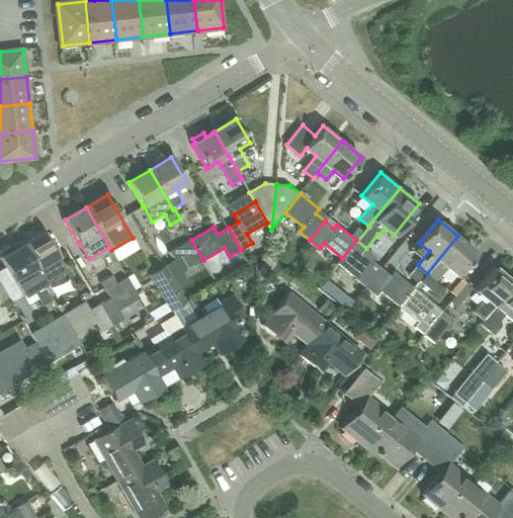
[(43,233),(21,245),(45,284),(66,272),(43,233)]
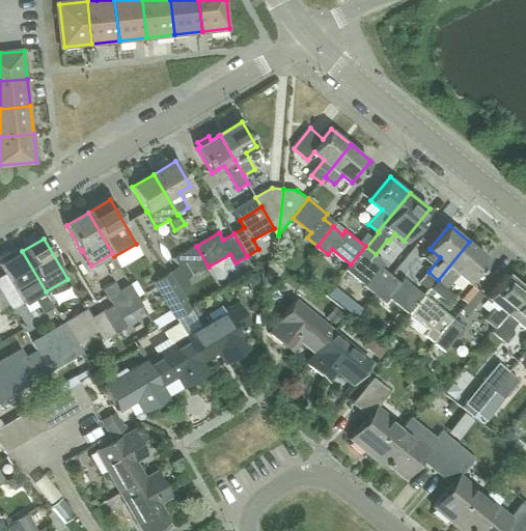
[(489,257),(469,242),(438,280),(438,281),(447,288),(460,274),(469,282),(489,257)]
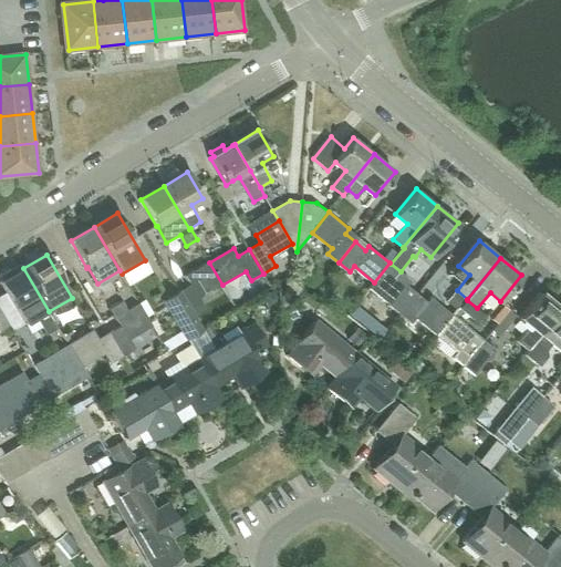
[(191,285),(178,292),(193,316),(206,308),(200,298),(222,285),(209,263),(186,276),(191,285)]
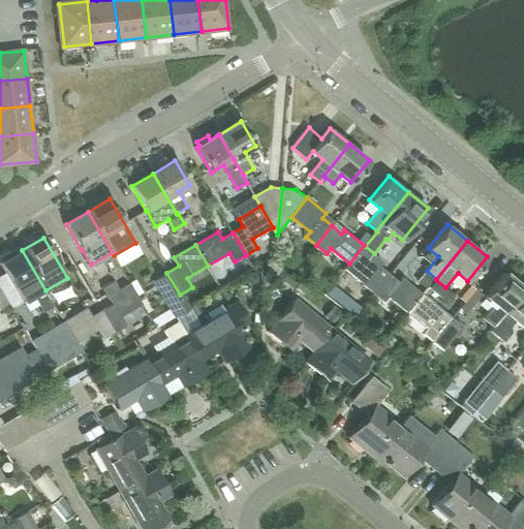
[(374,253),(365,246),(364,245),(349,263),(369,280),(365,284),(374,292),(391,274),(380,266),(383,261),(374,253)]
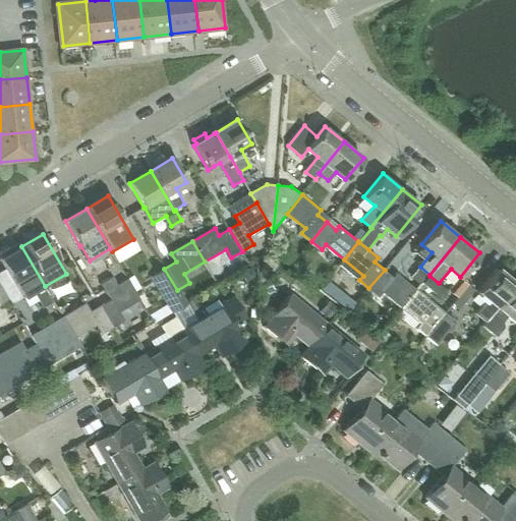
[(3,257),(0,259),(6,270),(15,284),(21,294),(21,296),(22,296),(35,290),(44,307),(54,301),(45,286),(21,246),(13,251),(11,247),(0,253),(3,257)]
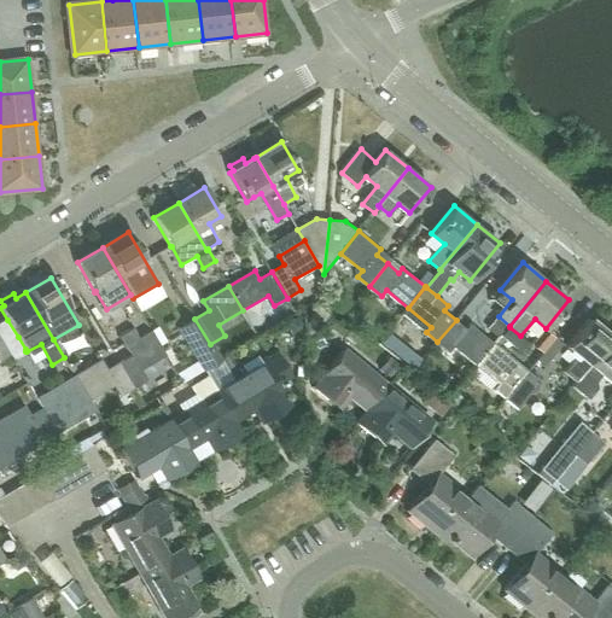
[(497,316),(488,328),(499,338),(508,326),(497,316)]
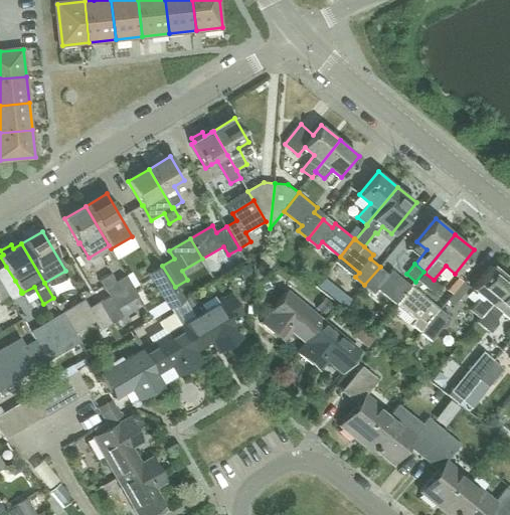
[(474,312),(474,313),(482,319),(482,318),(481,317),(509,283),(509,279),(492,265),(473,288),(484,297),(472,311),(474,312)]
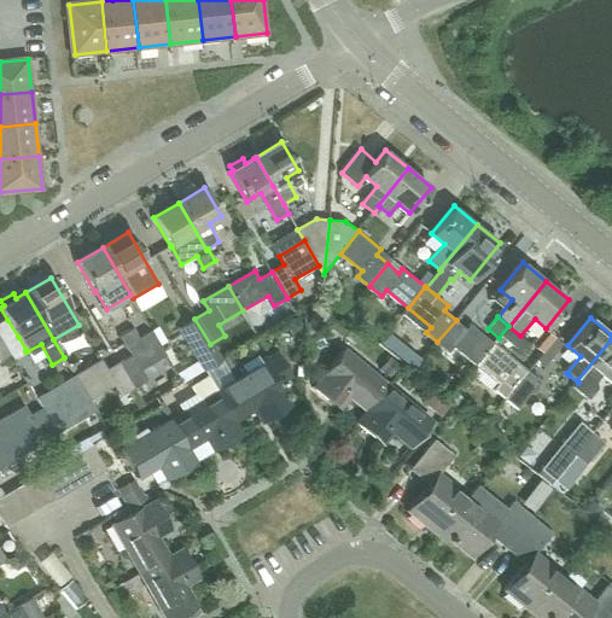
[(194,319),(179,327),(204,369),(220,360),(210,344),(194,319)]
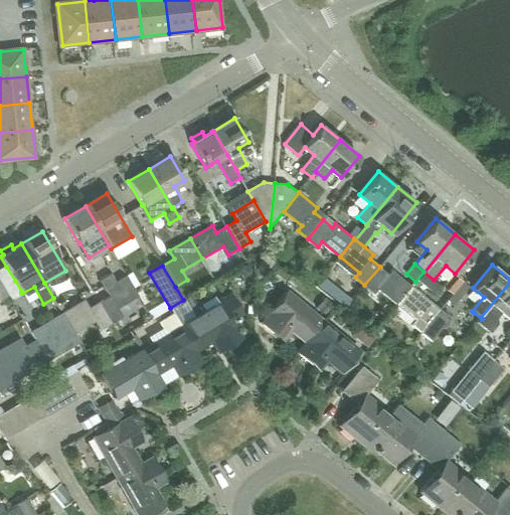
[(6,267),(0,270),(0,283),(9,298),(11,302),(23,295),(22,293),(21,293),(21,291),(15,281),(6,267)]
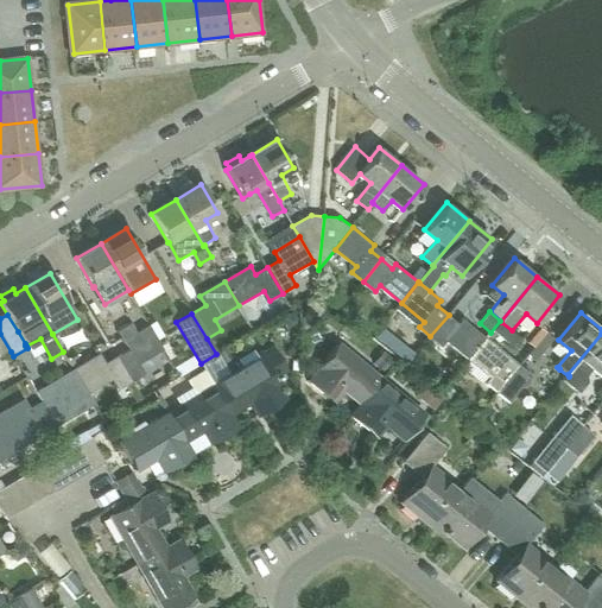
[(460,323),(449,315),(430,336),(442,346),(447,341),(469,359),(487,337),(463,318),(460,323)]
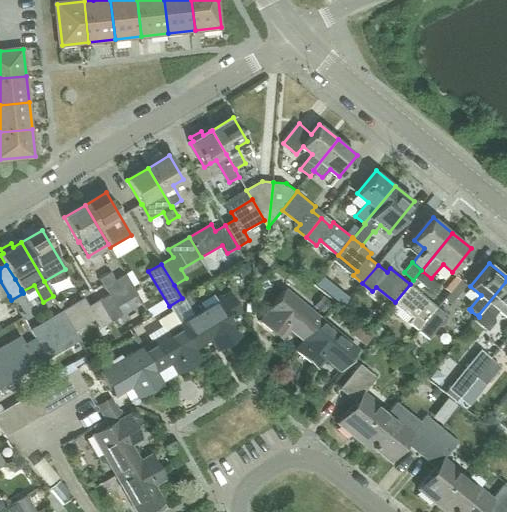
[(422,271),(416,278),(433,292),(438,285),(431,278),(422,271)]
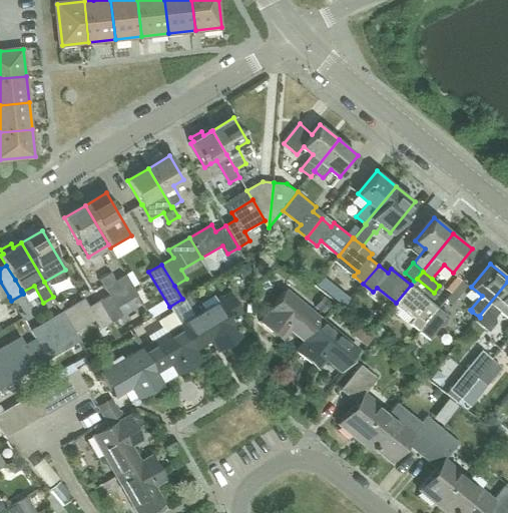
[(109,296),(99,302),(112,323),(123,316),(118,308),(138,296),(126,275),(116,281),(111,274),(100,280),(105,288),(104,288),(109,296)]
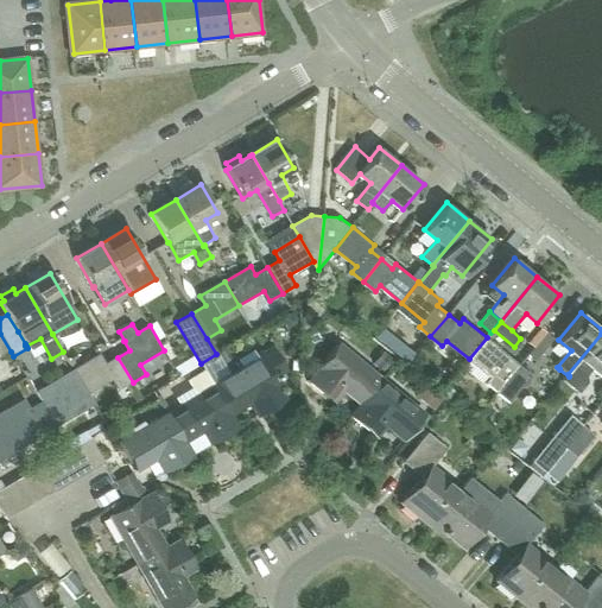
[(550,333),(532,354),(540,360),(557,339),(550,333)]
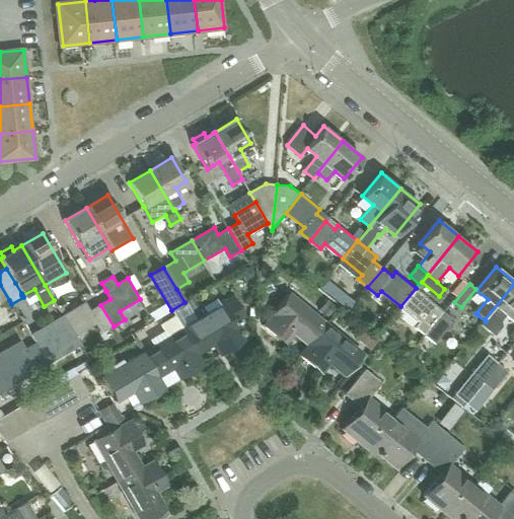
[(0,285),(0,305),(9,300),(0,285)]
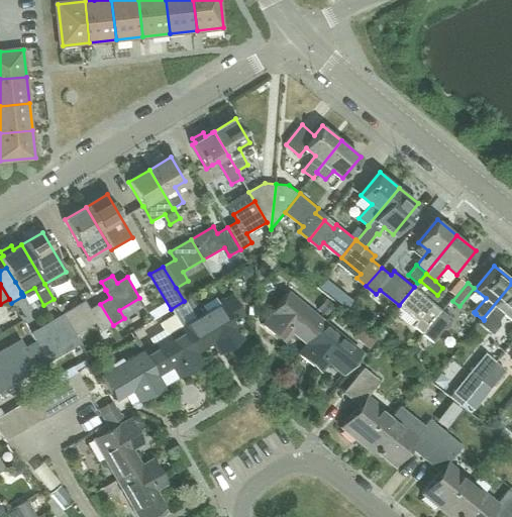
[(511,284),(483,318),(484,319),(484,320),(481,324),(493,334),(501,325),(500,320),(505,314),(511,319),(511,284)]
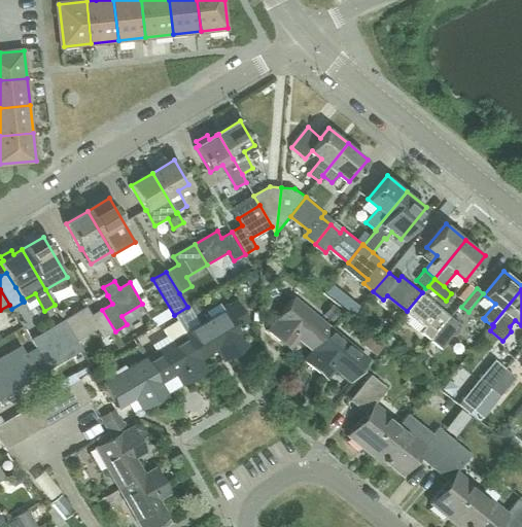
[(431,340),(447,320),(451,316),(441,308),(422,292),(407,311),(425,326),(421,330),(431,340)]
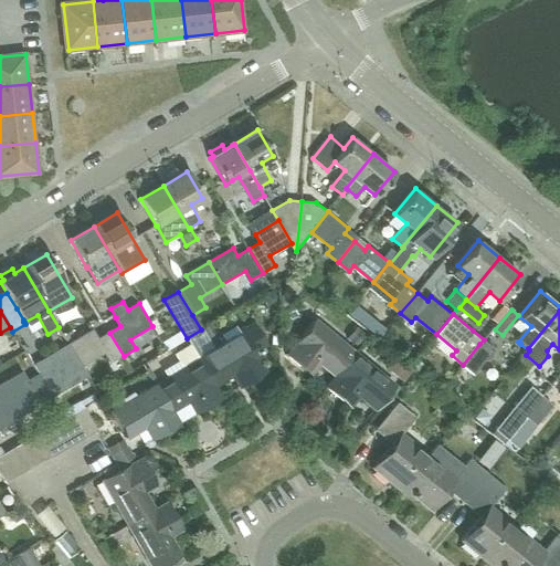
[(315,358),(337,375),(356,352),(317,320),(288,355),(306,369),(315,358)]
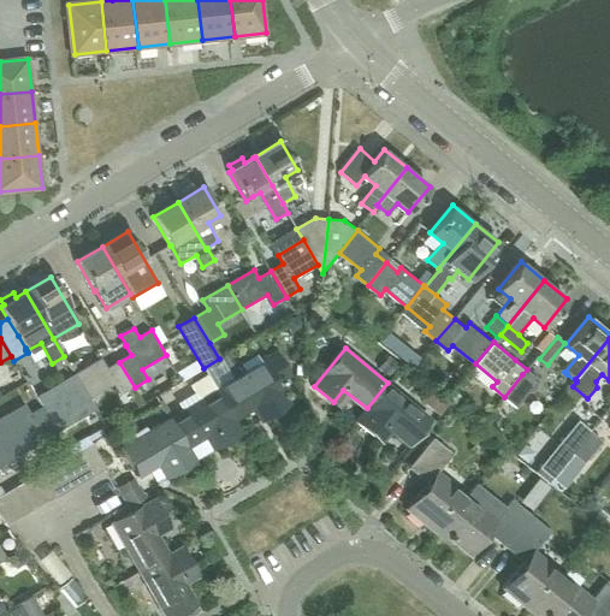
[(412,350),(404,359),(415,367),(422,359),(412,350)]
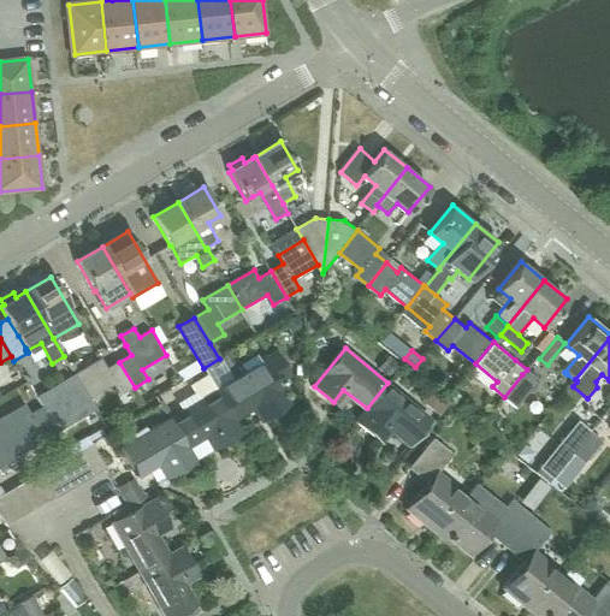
[(265,362),(219,390),(237,420),(261,406),(268,418),(291,404),(279,385),(294,375),(278,351),(264,360),(265,362)]
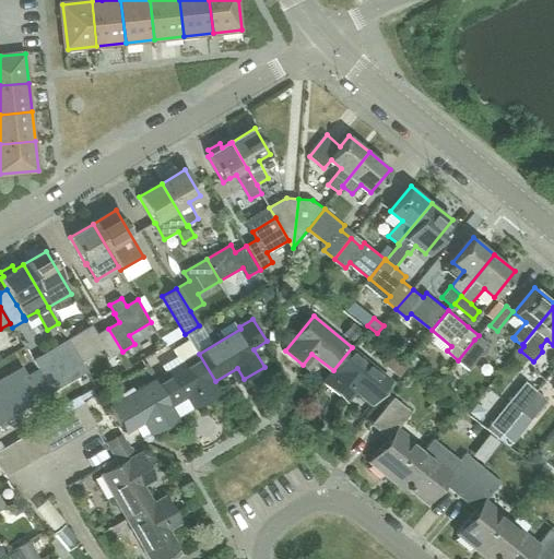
[(355,324),(348,334),(354,340),(363,331),(355,324)]
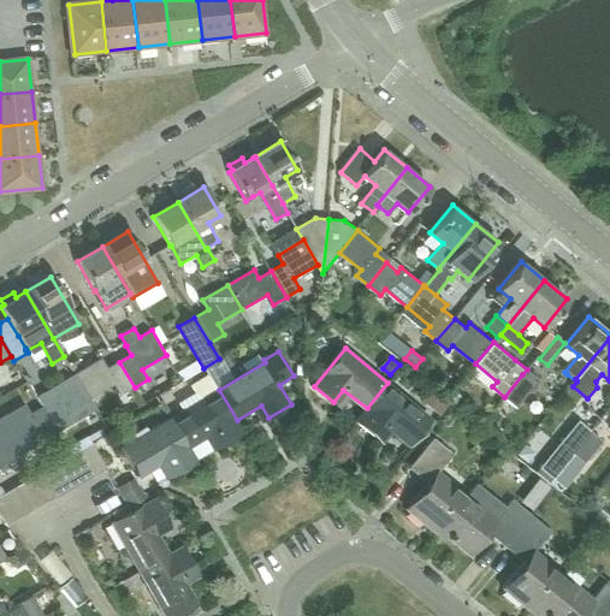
[(223,359),(206,368),(212,378),(229,368),(223,359)]
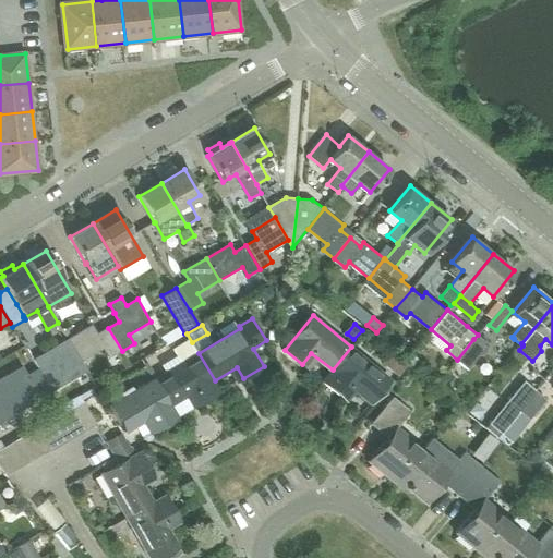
[(96,335),(92,327),(69,340),(82,363),(105,349),(109,358),(122,351),(108,328),(96,335)]
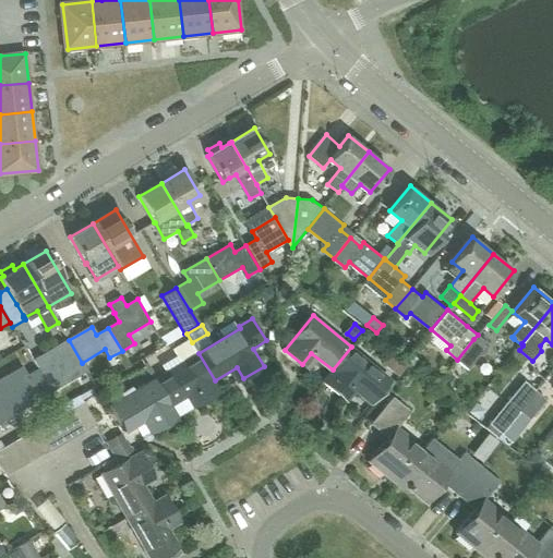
[(489,343),(478,335),(473,339),(457,360),(468,368),(489,343)]
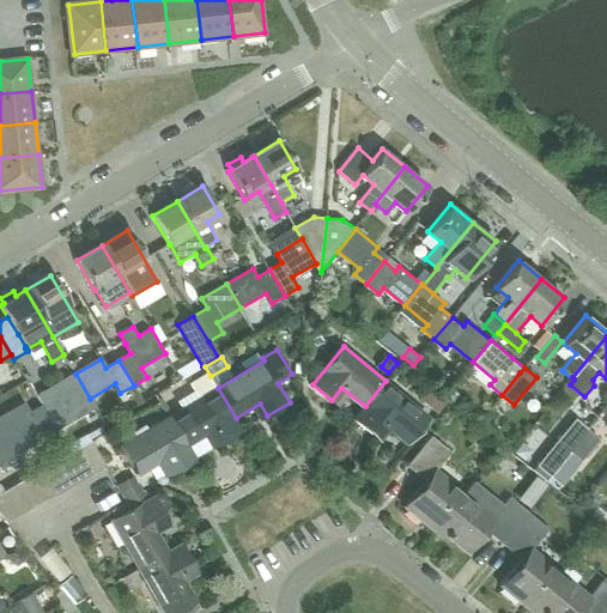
[(564,372),(556,383),(565,390),(570,384),(574,380),(564,372)]
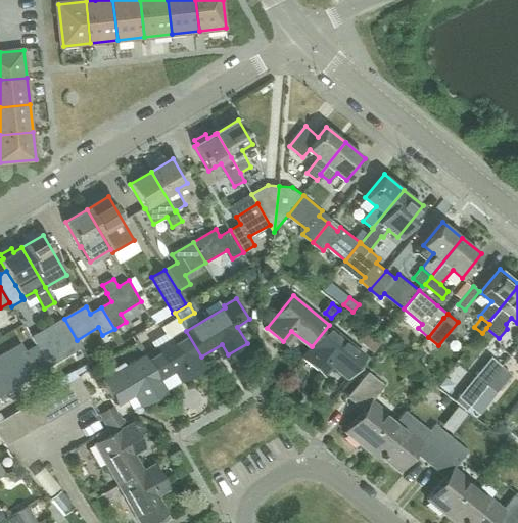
[(47,340),(37,346),(49,367),(61,360),(81,348),(77,340),(64,319),(42,332),(47,340)]
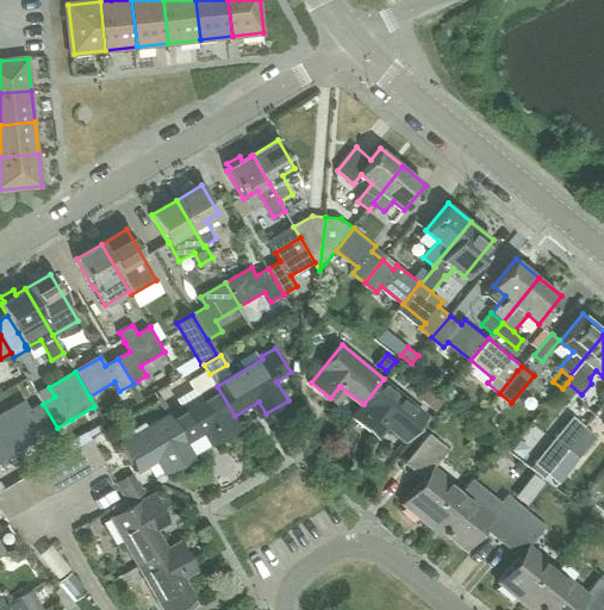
[(428,415),(384,379),(363,404),(354,416),(373,433),(383,421),(406,440),(428,415)]
